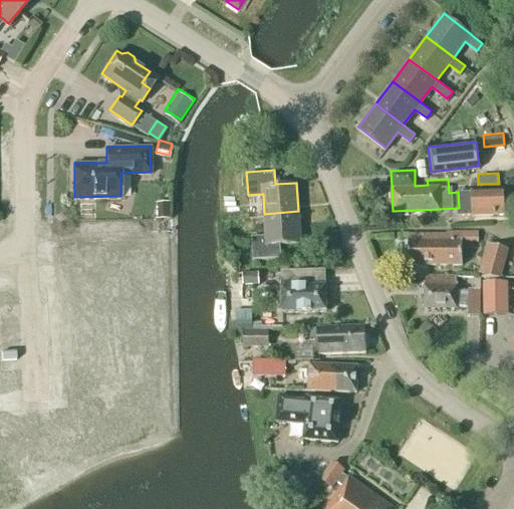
[(472,213),(472,214),(505,212),(504,189),(471,190),(471,191),(458,192),(459,208),(459,214),(472,213)]
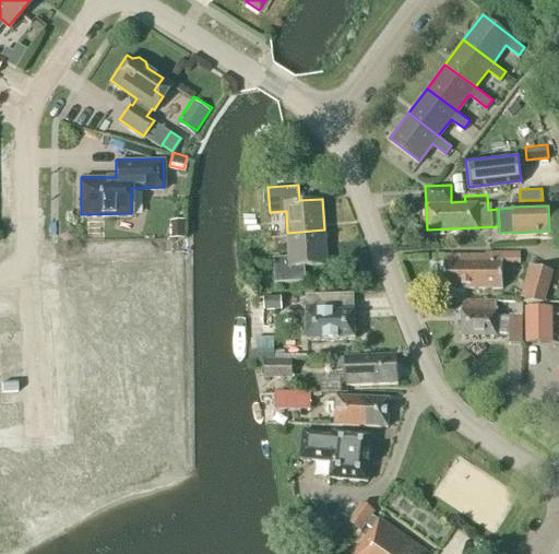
[(326,261),(324,230),(287,233),(288,255),(273,256),(275,281),(306,279),(305,263),(326,261)]
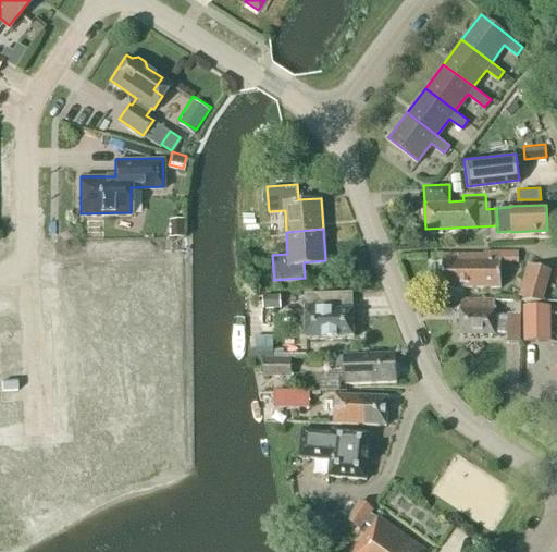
[(499,258),(500,249),(483,249),(483,252),(443,252),(443,284),(466,284),(500,284),(500,258),(499,258)]
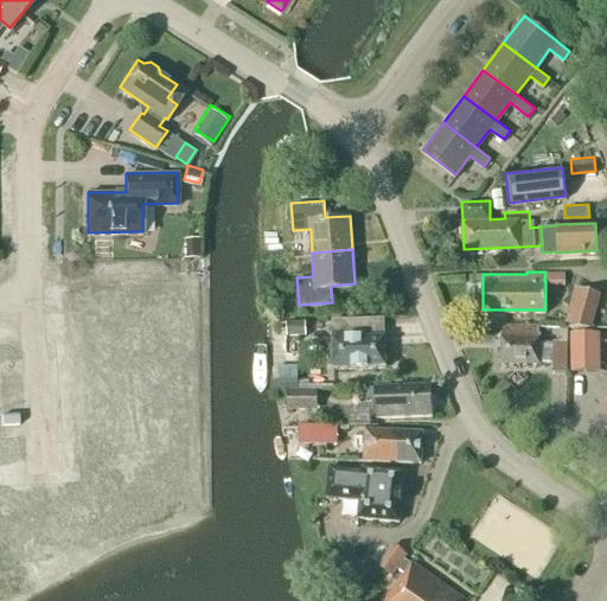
[(601,292),(576,285),(567,319),(570,320),(569,326),(592,325),(601,292)]
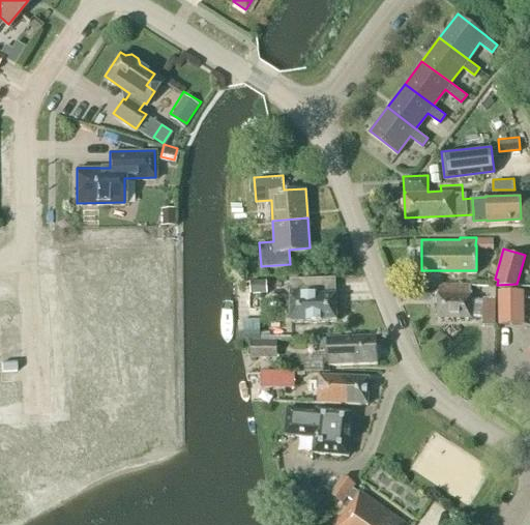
[(334,275),(290,278),(290,290),(291,320),(336,319),(336,292),(335,292),(334,275)]
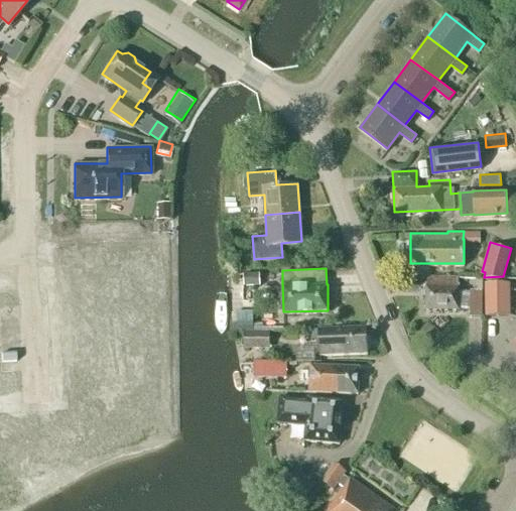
[(243,284),(260,283),(260,271),(243,272),(243,284)]
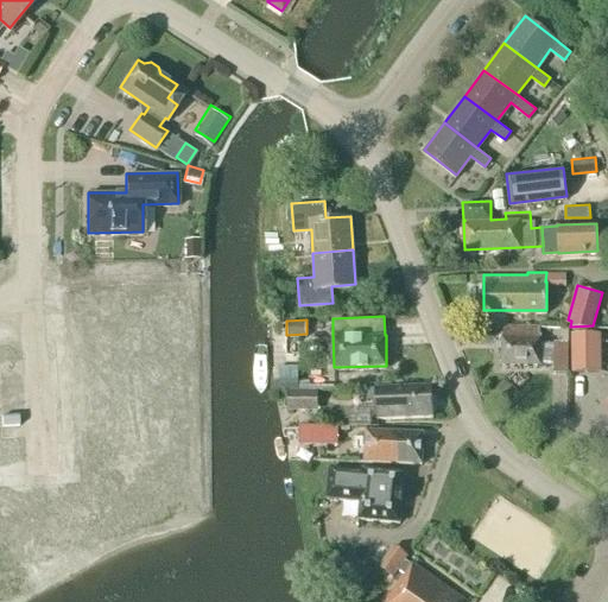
[(539,340),(540,323),(501,323),(501,362),(553,362),(552,368),(568,368),(568,337),(553,337),(553,340),(539,340)]
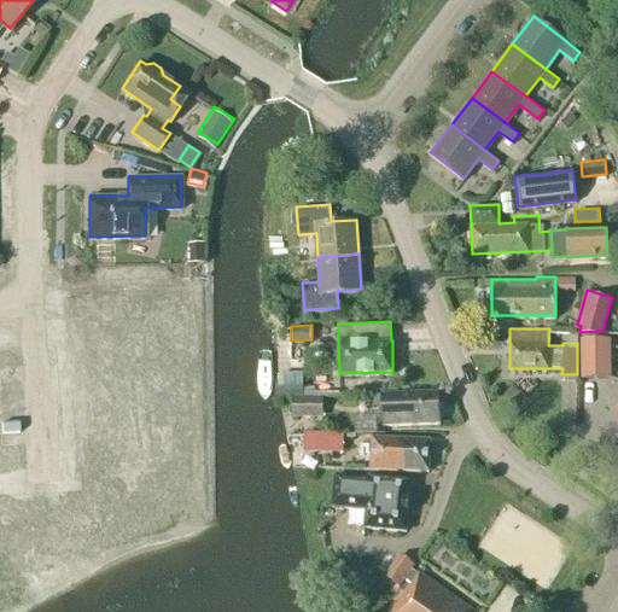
[(611,374),(611,336),(582,336),(582,374),(611,374)]
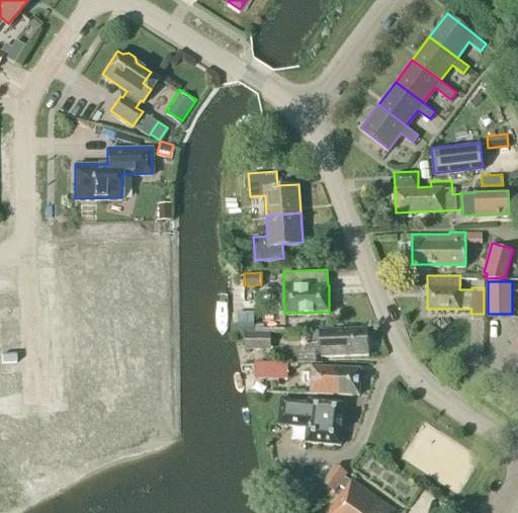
[(238,330),(245,330),(254,330),(254,321),(238,321),(238,330)]
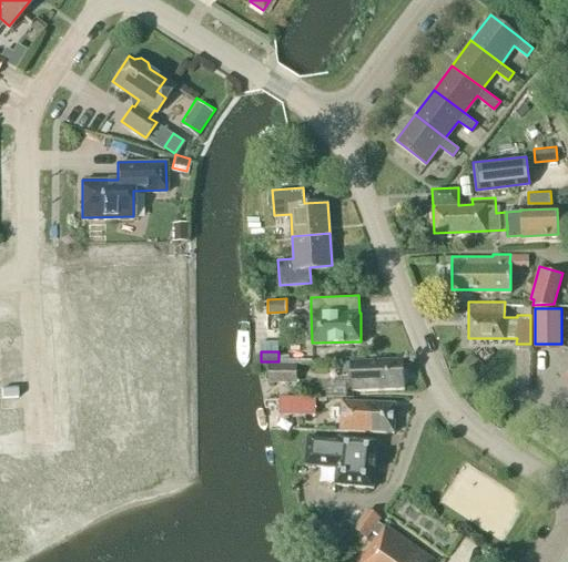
[(404,387),(403,358),(351,360),(352,388),(404,387)]
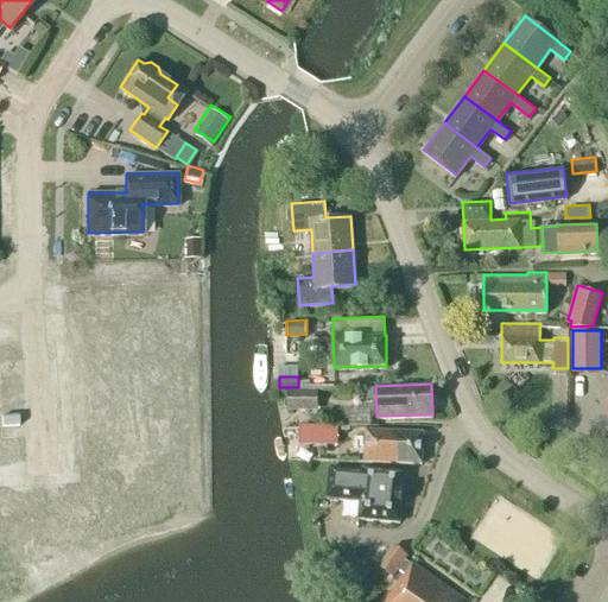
[(298,387),(287,387),(287,406),(318,406),(318,387),(298,387)]
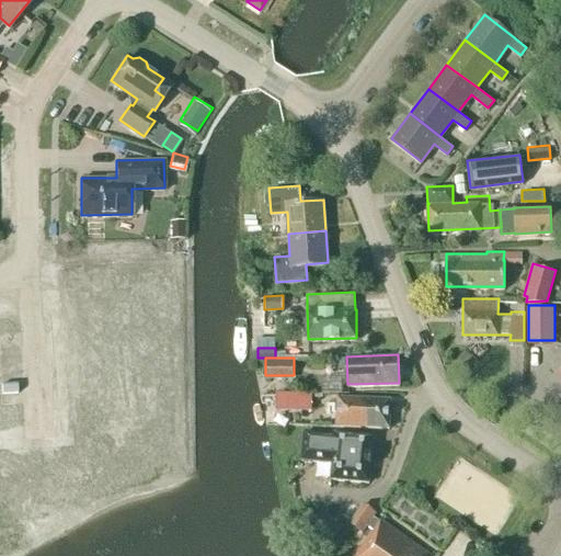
[(276,390),(276,408),(294,408),(294,390),(276,390)]
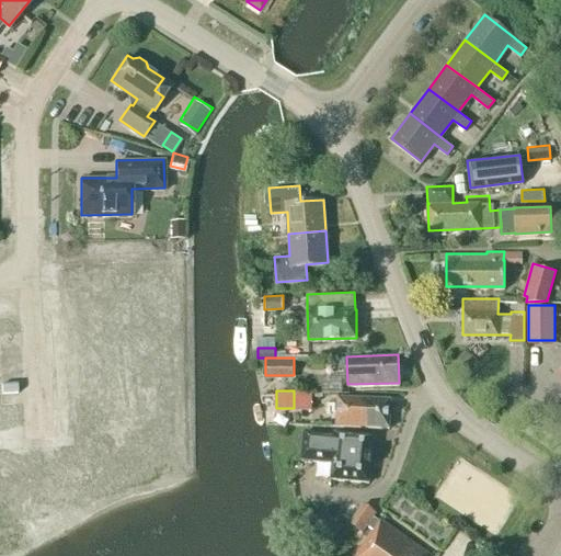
[(357,396),(358,390),(321,390),(321,401),(338,403),(336,423),(389,426),(390,398),(357,396)]
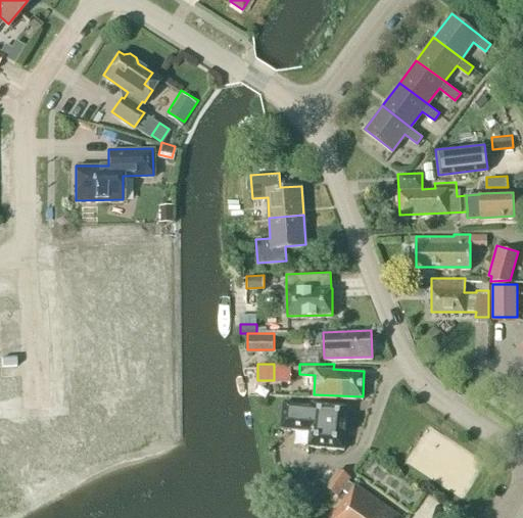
[(348,405),(325,402),(313,401),(313,403),(283,399),(280,426),(310,429),(308,444),(343,448),(348,405)]
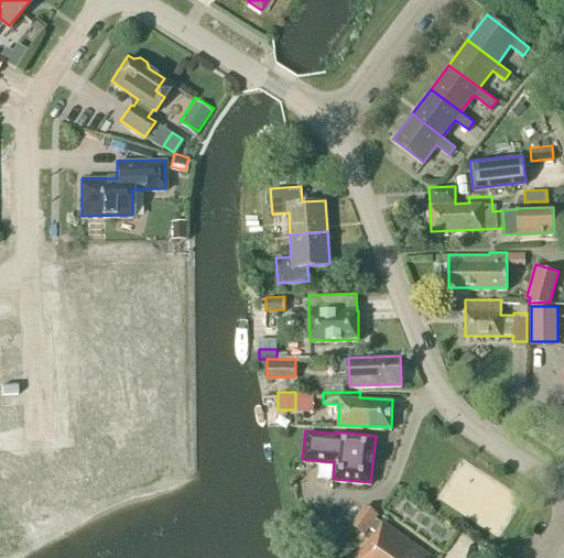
[(378,512),(365,503),(351,524),(364,532),(369,525),(376,531),(355,557),(437,557),(382,520),(380,522),(373,517),(378,512)]
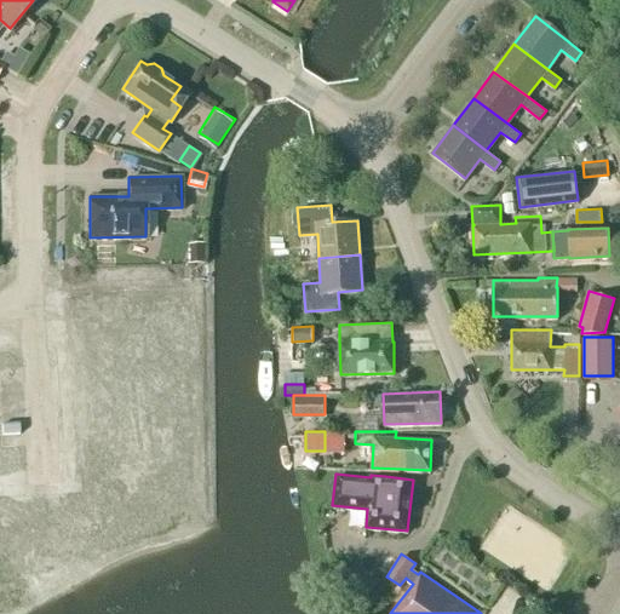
[(380,578),(371,571),(357,587),(368,595),(380,578)]
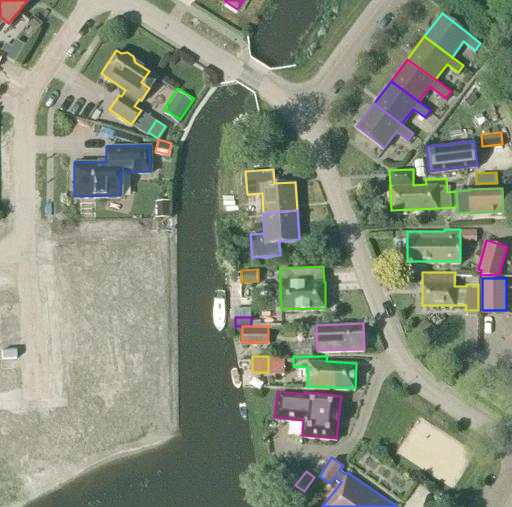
All buildings are outlined.
